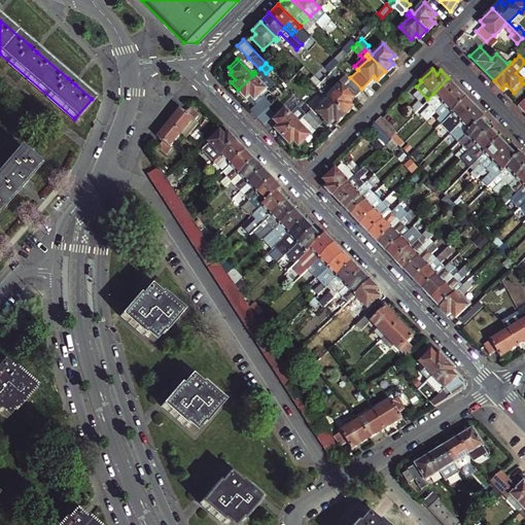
[(253,75),(266,89),(271,83),(259,72),(257,74),(255,73),(253,75)]
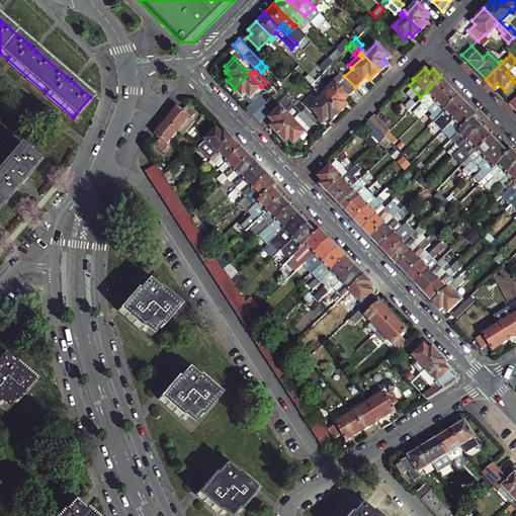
[(344,76),(340,72),(334,78),(338,82),(336,84),(331,79),(320,89),(323,92),(321,94),(338,111),(345,103),(342,100),(355,87),(344,76)]
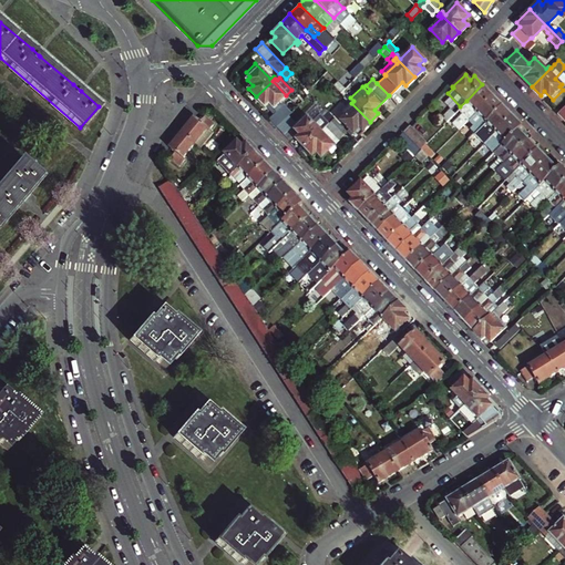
[(268,102),(274,106),(286,95),(273,81),(256,96),(265,105),(268,102)]
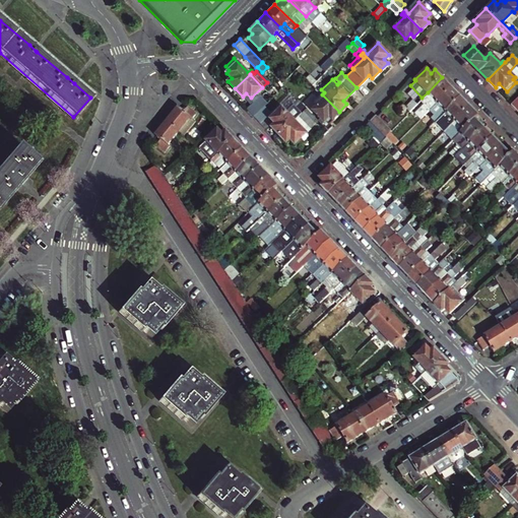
[(442,77),(428,92),(431,95),(424,103),(412,114),(417,119),(426,111),(451,86),(442,77)]
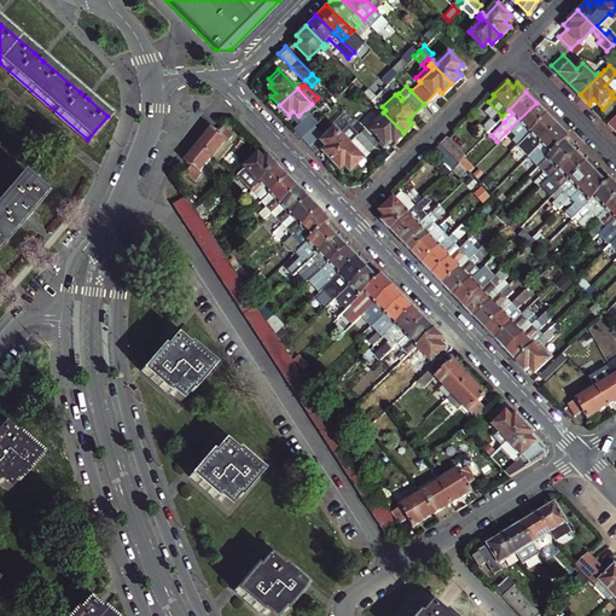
[(370,99),(378,108),(384,103),(376,94),(370,99)]
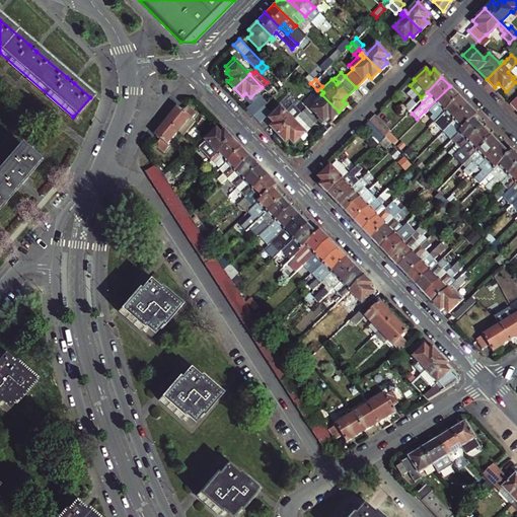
[(434,120),(459,95),(450,86),(425,111),(430,116),(434,120)]
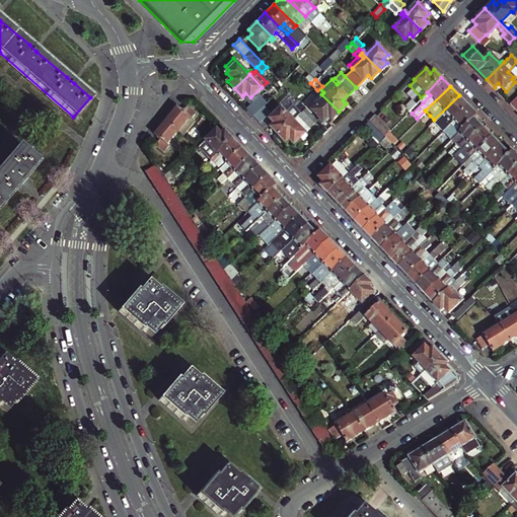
[(427,92),(421,97),(420,98),(423,102),(430,95),(427,92)]
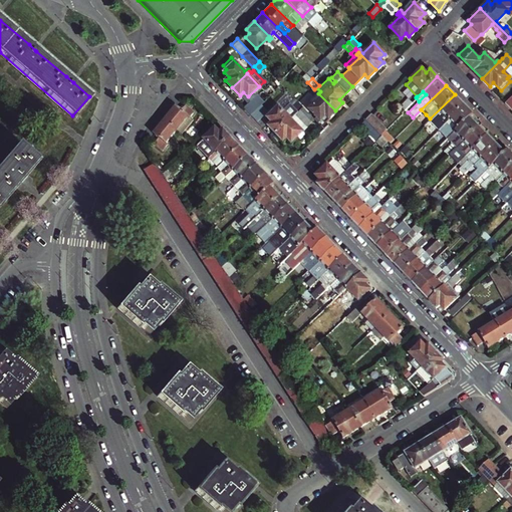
[(308,101),(311,104),(319,97),(316,94),(318,93),(317,92),(308,101)]
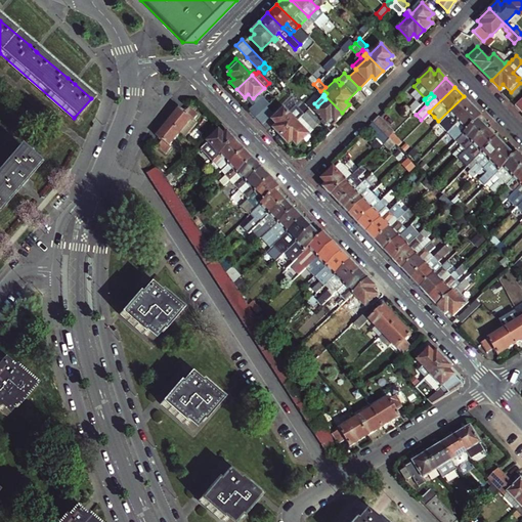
[(321,117),(319,120),(330,130),(334,125),(332,123),(342,113),(324,95),(322,96),(325,99),(317,106),(314,110),(321,117)]
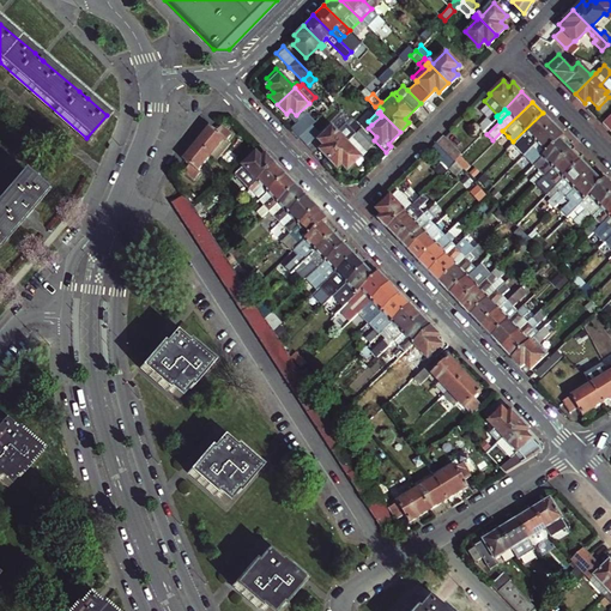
[(554,123),(543,113),(513,141),(524,152),(527,149),(536,140),(554,123)]
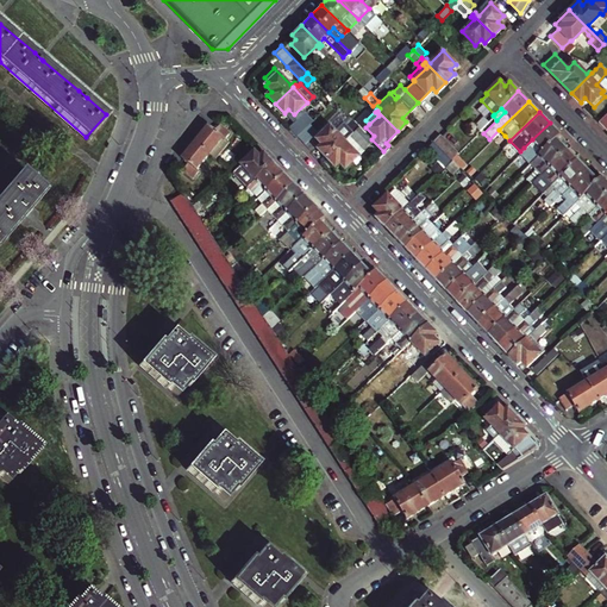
[(296,135),(308,123),(301,116),(289,127),(296,135)]
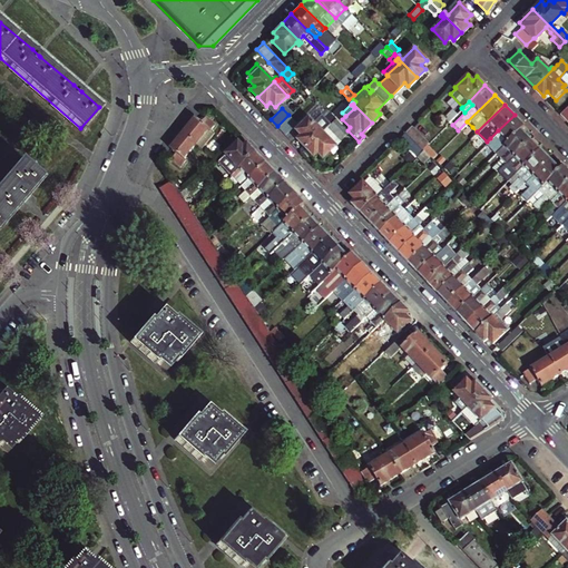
[(444,116),(449,120),(457,113),(452,108),(444,116)]
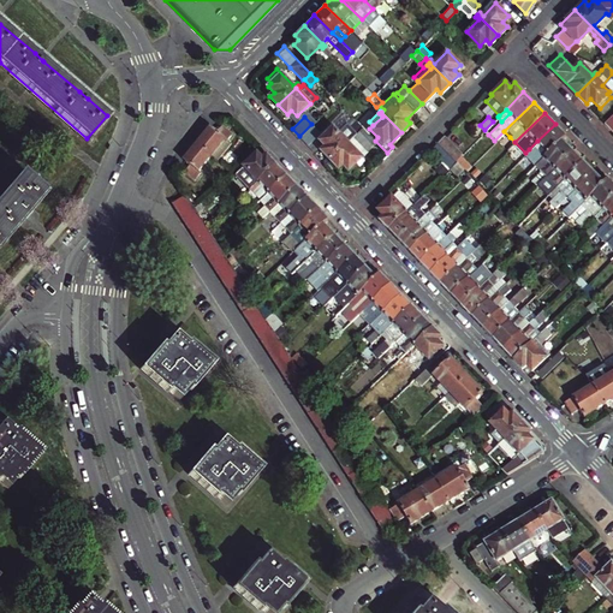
[(356,132),(362,126),(353,118),(347,124),(355,131),(356,132)]
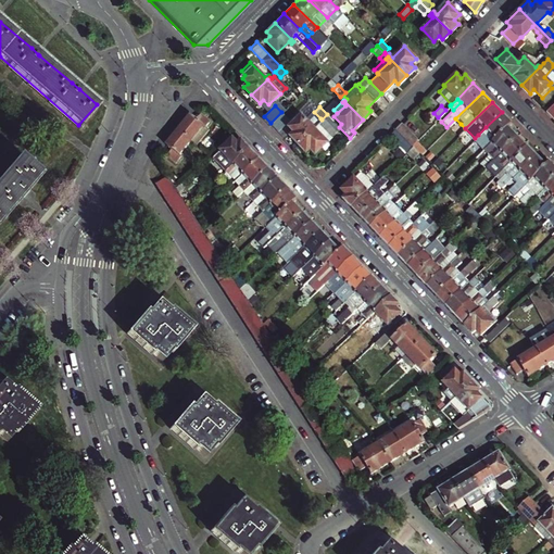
[(320,118),(314,112),(313,110),(312,111),(319,120),(320,118)]
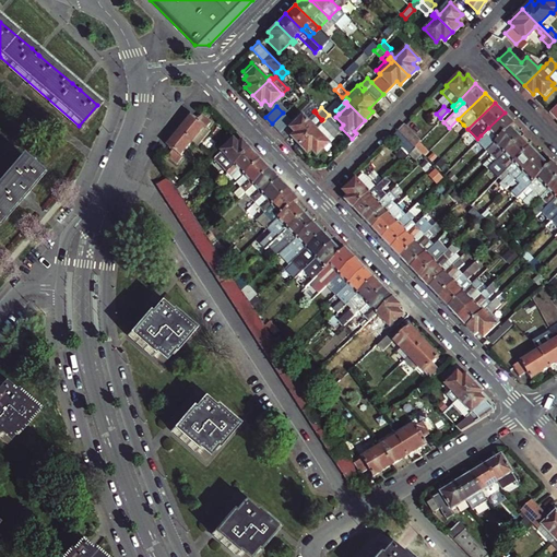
[(292,135),(299,144),(319,126),(317,123),(321,120),(313,111),(306,119),(303,115),(291,127),(295,132),(292,135)]
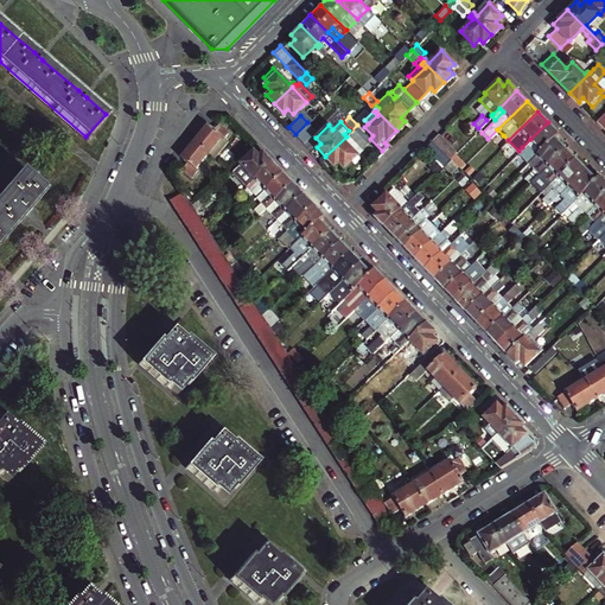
[(208,125),(195,140),(207,151),(220,135),(222,138),(228,131),(218,122),(212,129),(208,125)]
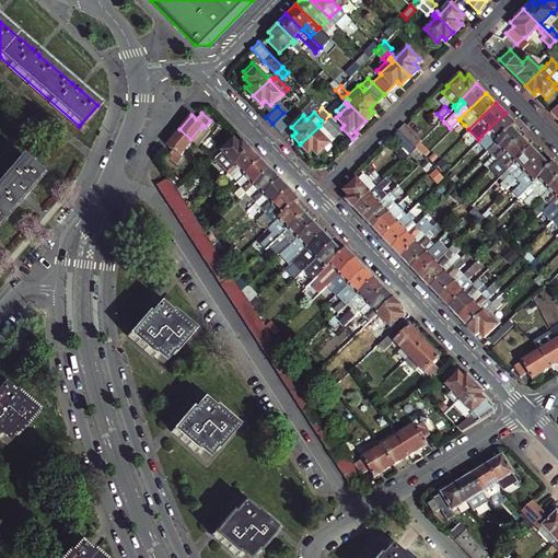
[(514,123),(506,113),(489,128),(492,132),(485,140),(490,146),(495,142),(511,126),(514,123)]
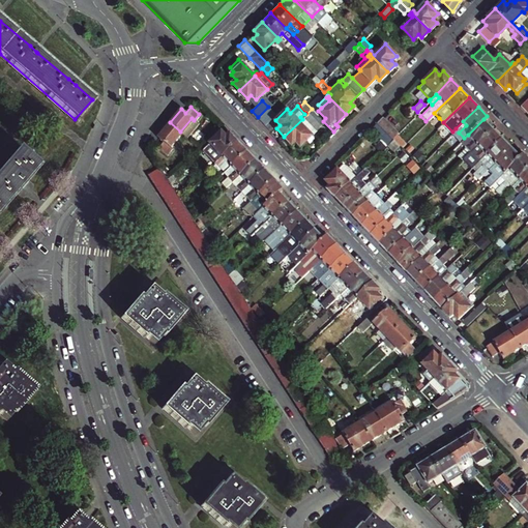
[(268,108),(258,117),(264,123),(274,113),(268,108)]
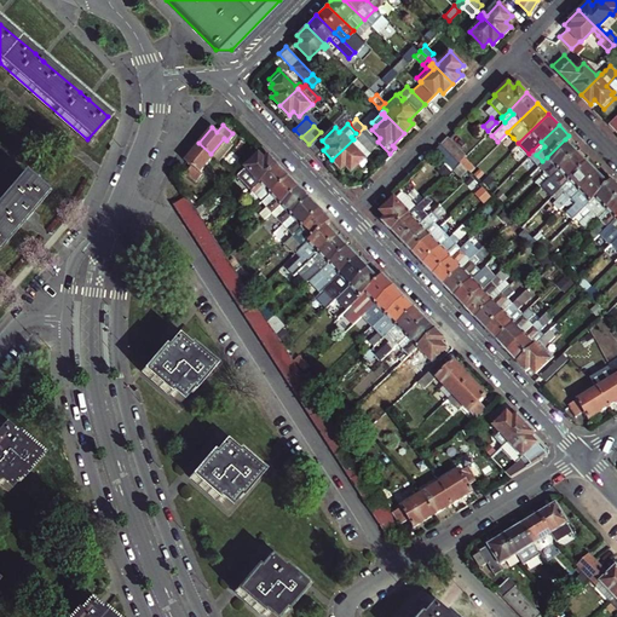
[(353,139),(332,160),(341,169),(345,165),(351,171),(359,163),(361,165),(365,160),(363,156),(369,150),(369,149),(376,140),(364,127),(358,133),(353,139)]
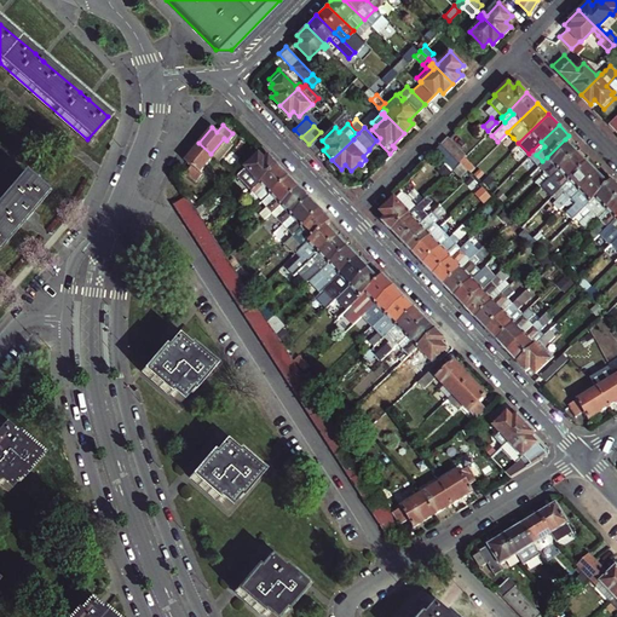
[(465,154),(447,136),(439,143),(457,160),(462,155),(465,154)]
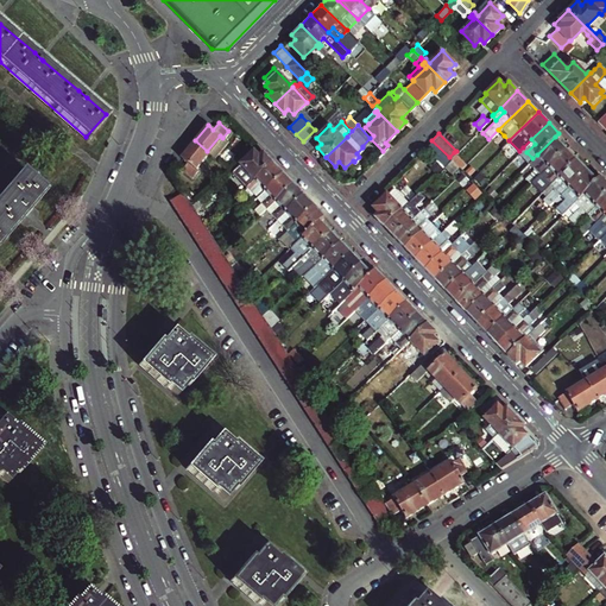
[(502,147),(509,140),(504,136),(497,143),(502,147)]
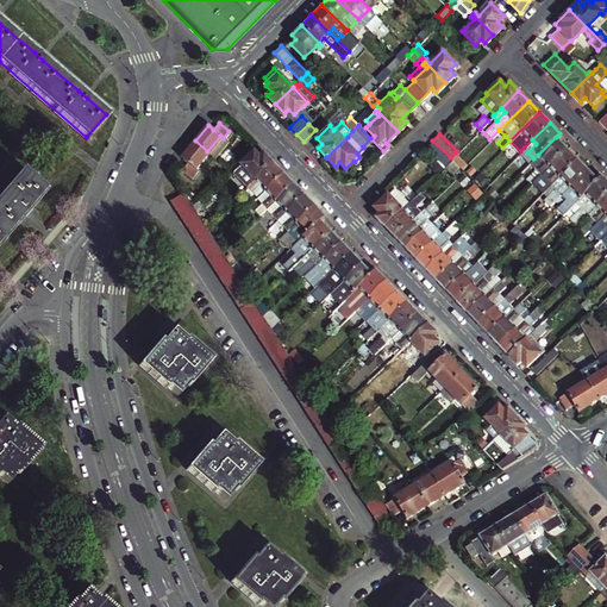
[(556,137),(538,155),(542,160),(533,167),(539,174),(548,166),(567,148),(556,137)]
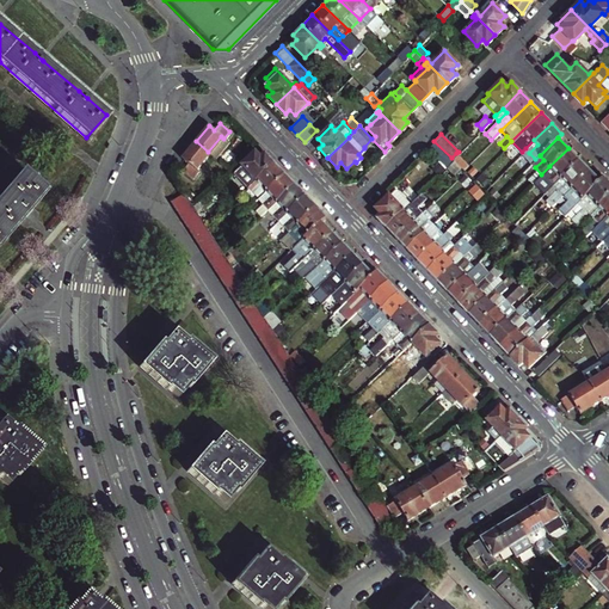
[(537,145),(534,140),(526,148),(529,153),(537,145)]
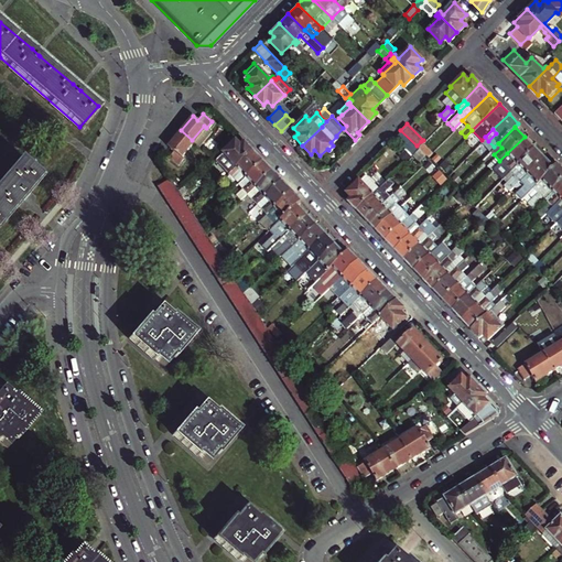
[(180,154),(192,140),(181,130),(169,146),(173,149),(168,155),(176,163),(182,157),(180,154)]
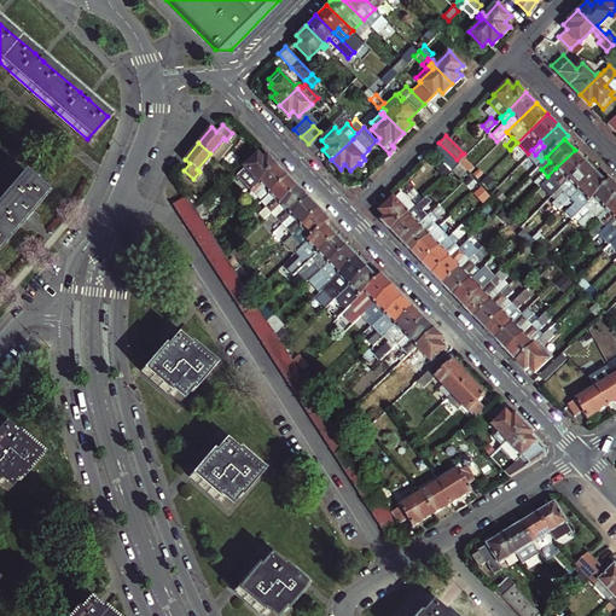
[(457,160),(439,143),(431,149),(451,169),(458,162),(457,160)]
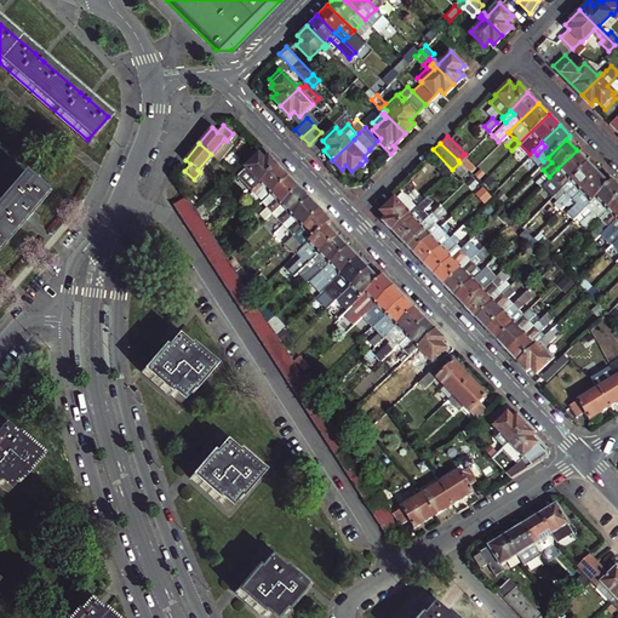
[(587,161),(577,150),(558,169),(562,173),(554,181),(560,187),(587,161)]
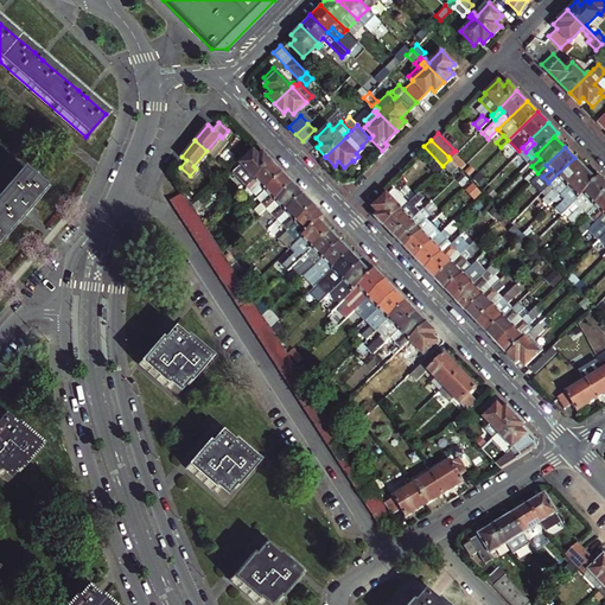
[(271,161),(262,152),(258,157),(253,151),(239,163),(241,164),(236,169),(249,182),(253,178),(271,161)]
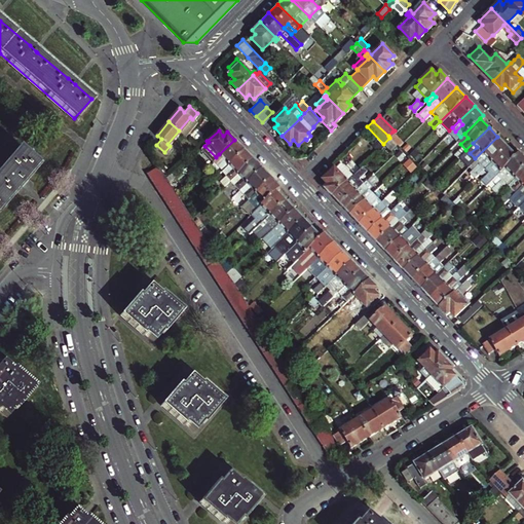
[(402,141),(393,132),(388,136),(389,138),(398,146),(402,141)]
